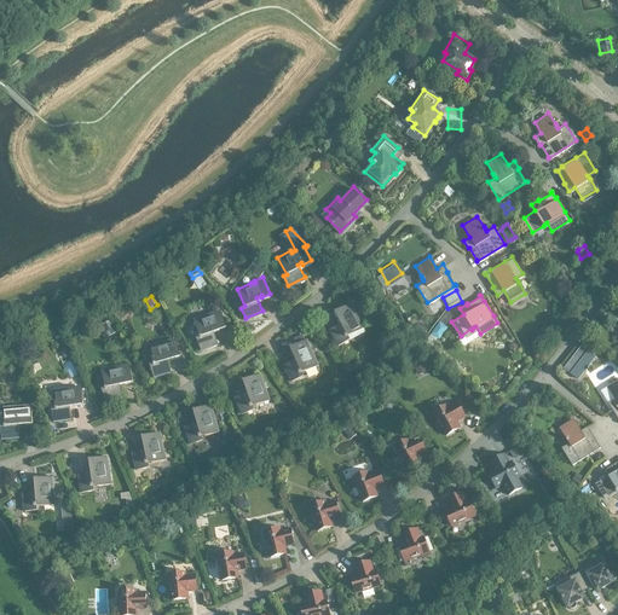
[(350,301),(334,309),(338,317),(340,317),(341,320),(329,326),(338,343),(347,338),(346,335),(363,326),(356,313),(354,314),(352,309),(353,309),(350,301)]
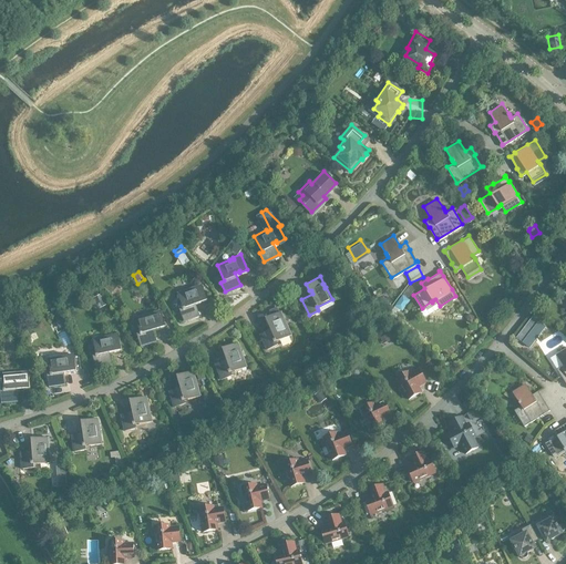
[(189,287),(177,291),(183,308),(179,309),(183,319),(199,314),(195,300),(198,299),(199,301),(207,298),(202,283),(194,286),(194,287),(191,289),(189,287)]
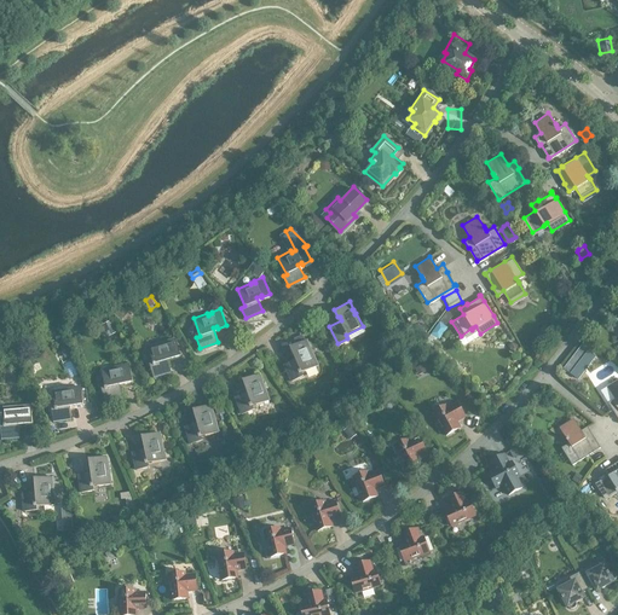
[(109,317),(100,321),(107,334),(115,329),(109,317)]
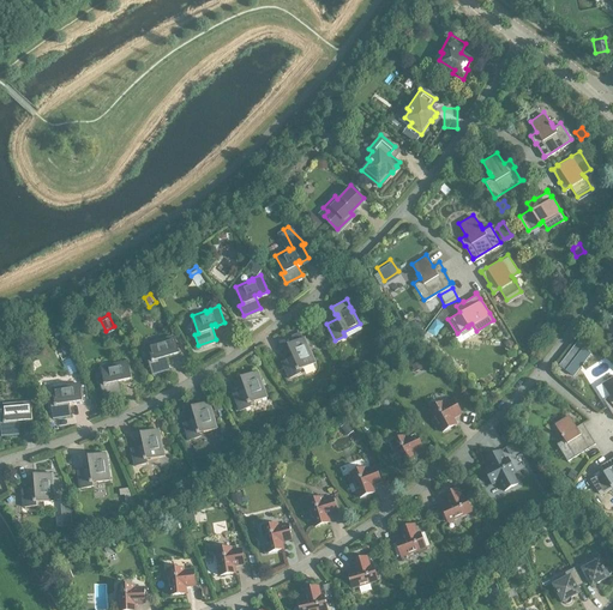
[(434,316),(426,327),(433,332),(436,332),(442,322),(442,320),(434,316)]
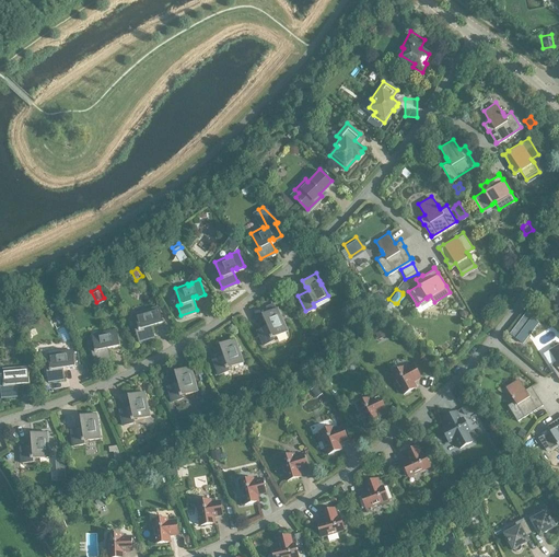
[(147,309),(134,312),(138,329),(135,329),(138,339),(154,335),(150,322),(154,321),(155,323),(163,321),(159,305),(150,308),(151,309),(147,310),(147,309)]
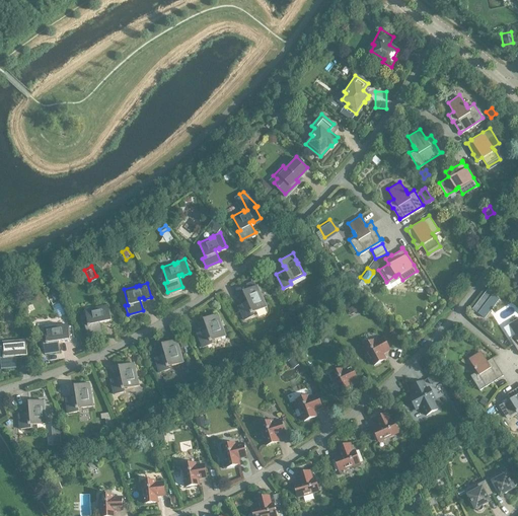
[(247,287),(242,289),(245,296),(247,295),(248,299),(237,303),(243,318),(252,314),(250,311),(266,305),(261,293),(260,294),(257,291),(260,290),(256,283),(254,284),(247,287)]
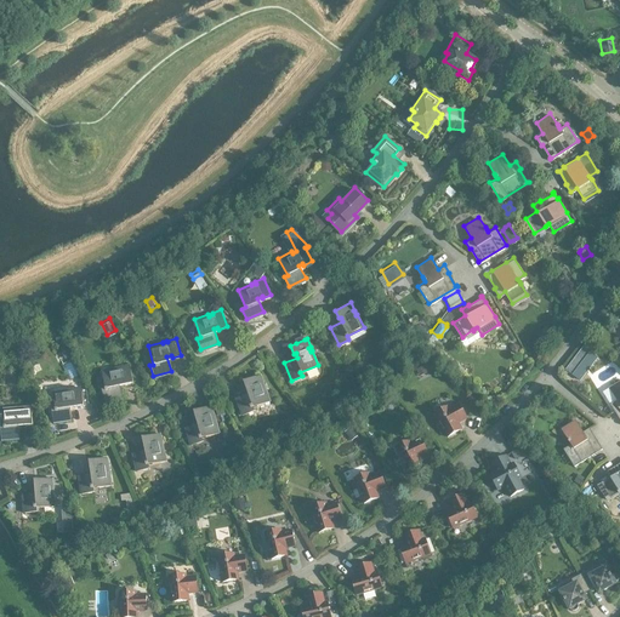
[(67,346),(61,348),(64,356),(70,353),(67,346)]
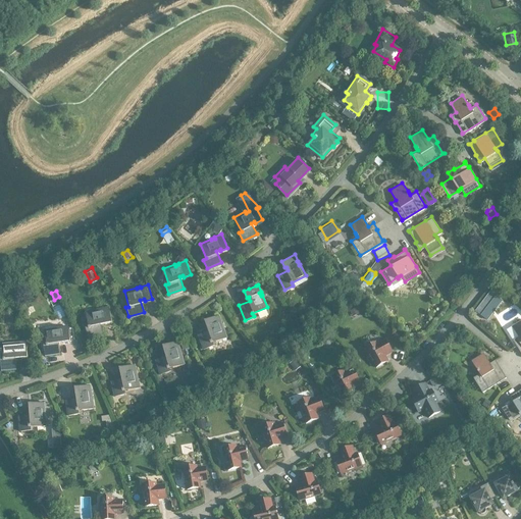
[(490,291),(477,307),(482,310),(480,313),(486,318),(501,300),(496,295),(490,291)]
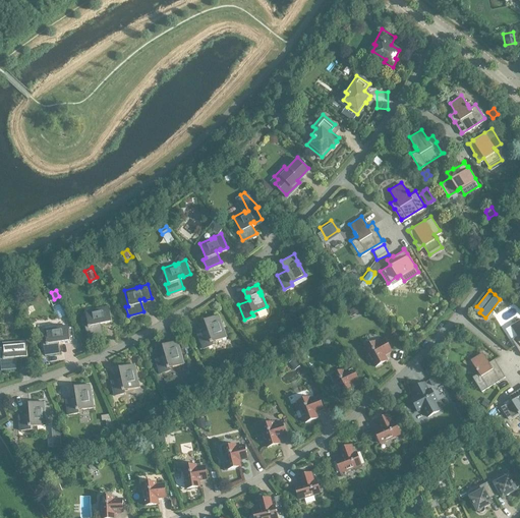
[(58,320),(65,317),(59,304),(53,307),(58,320)]
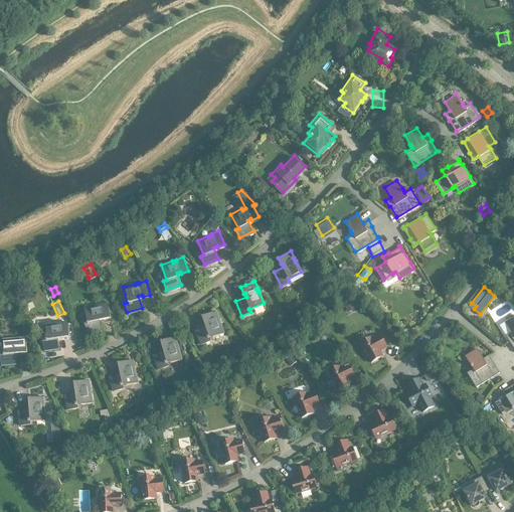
[(96,304),(83,307),(87,322),(83,323),(86,332),(101,328),(99,317),(103,316),(103,318),(110,316),(107,302),(100,303),(100,305),(96,306),(96,304)]
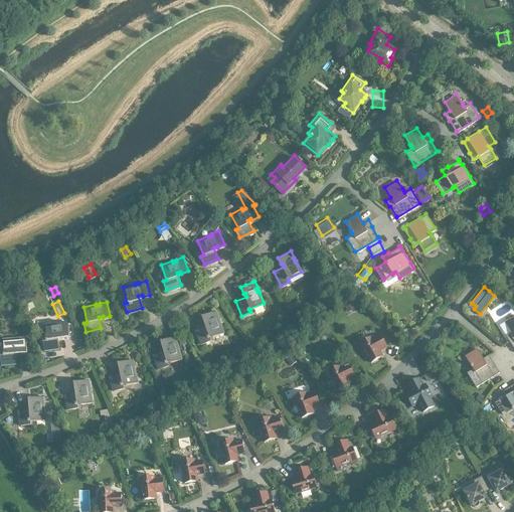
[(215,309),(201,314),(203,321),(205,321),(206,324),(195,328),(200,343),(209,340),(208,337),(223,331),(219,320),(217,320),(216,317),(217,316),(215,309)]
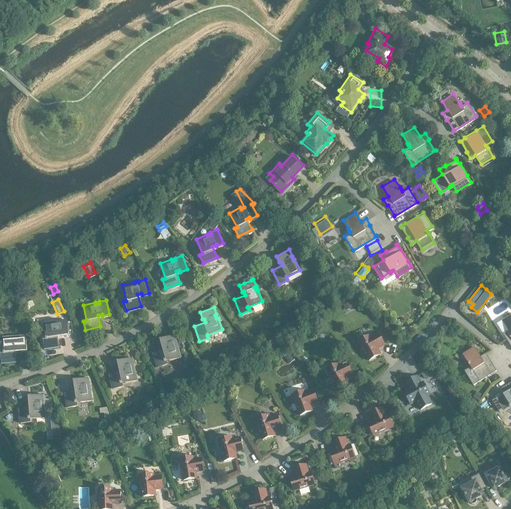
[(502,332),(506,338),(510,345),(510,312),(501,319),(507,328),(502,332)]
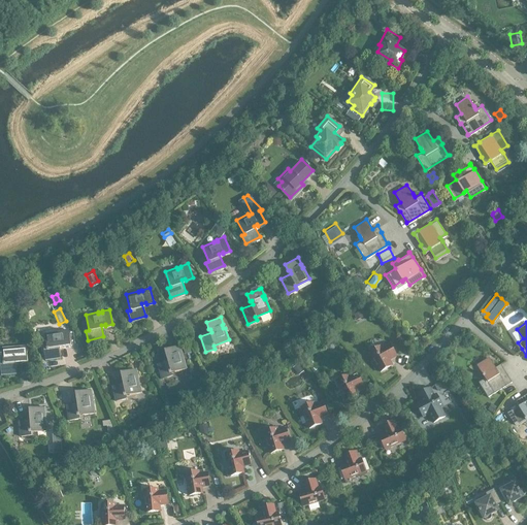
[(46,348),(43,349),(44,358),(61,355),(59,343),(63,342),(63,345),(70,343),(68,328),(61,329),(61,331),(57,331),(57,330),(56,330),(56,326),(44,327),(45,331),(44,331),(46,348)]
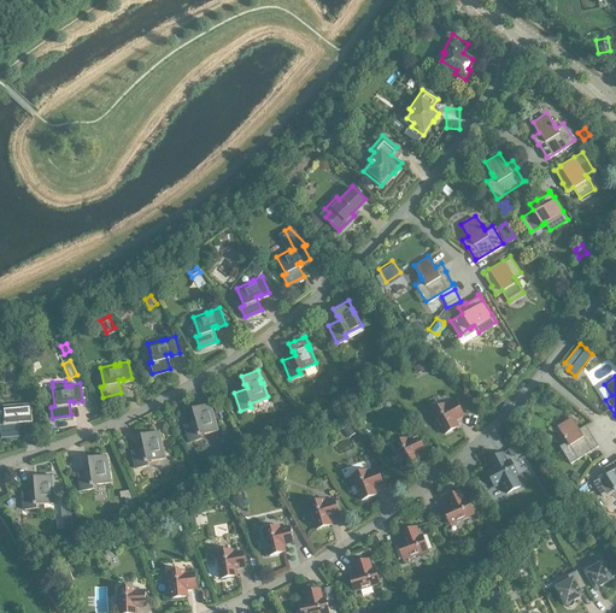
[(388,395),(376,404),(380,407),(391,399),(388,395)]
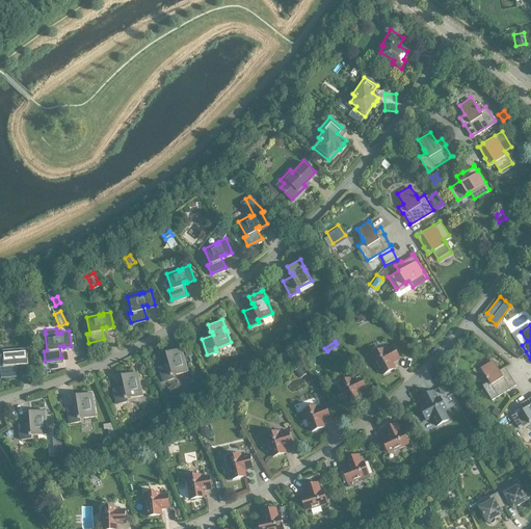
[(385,348),(383,346),(371,352),(382,372),(394,366),(391,361),(399,355),(393,344),(385,348)]
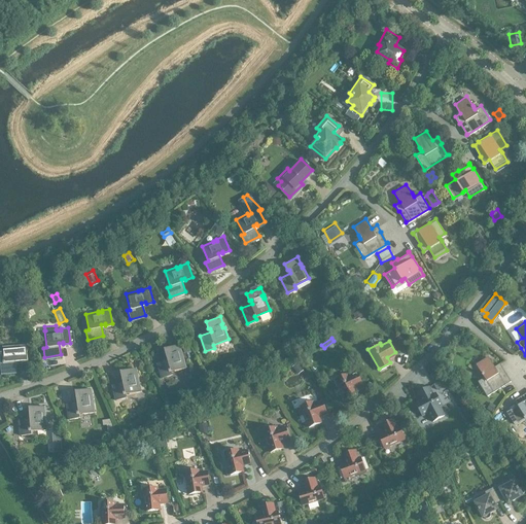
[(189,342),(182,344),(184,349),(186,350),(191,349),(189,342)]
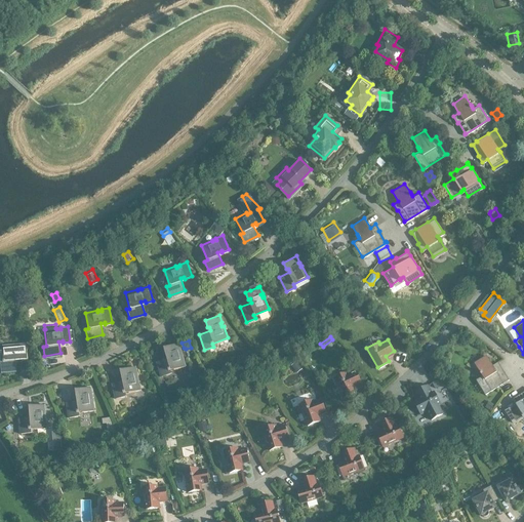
[(177,342),(163,346),(165,353),(167,353),(168,356),(156,359),(161,374),(169,372),(168,369),(185,364),(180,353),(179,353),(178,349),(179,349),(177,342)]
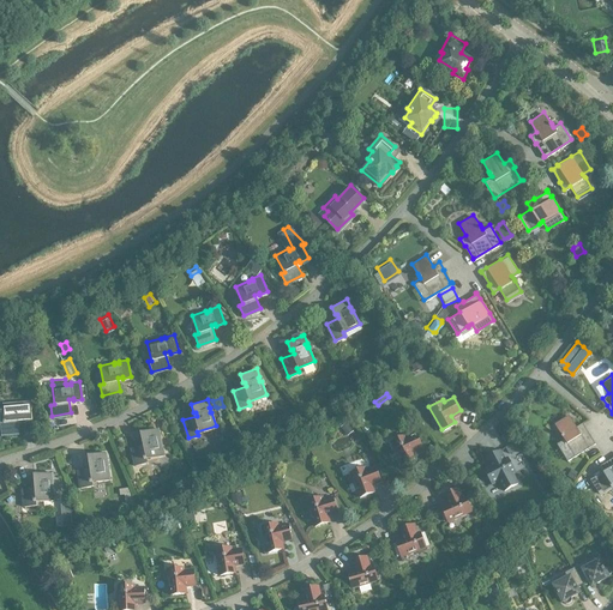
[(17,402),(2,403),(2,408),(0,408),(0,421),(0,433),(19,432),(18,417),(23,417),(23,418),(31,418),(30,400),(22,400),(22,403),(17,403),(17,402)]
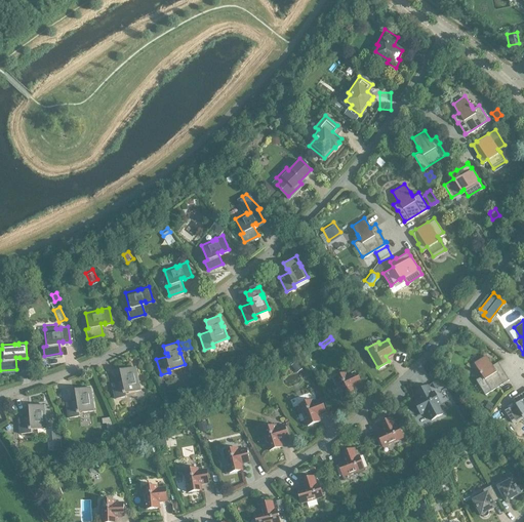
[(484,393),(509,377),(497,360),(492,363),(486,354),(474,361),(481,374),(475,377),(484,393)]
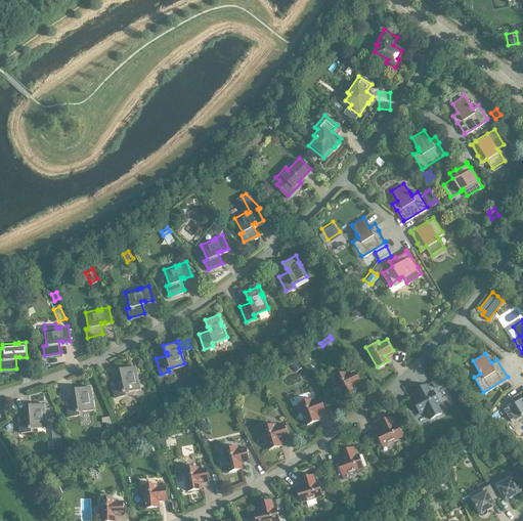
[(293,359),(290,362),(295,368),(298,366),(293,359)]
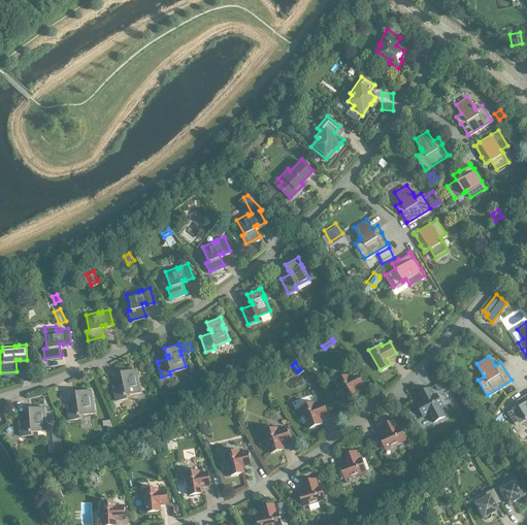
[(135,367),(120,370),(122,378),(124,378),(124,381),(112,384),(116,399),(125,397),(124,394),(140,390),(137,378),(136,379),(135,374),(137,374),(135,367)]
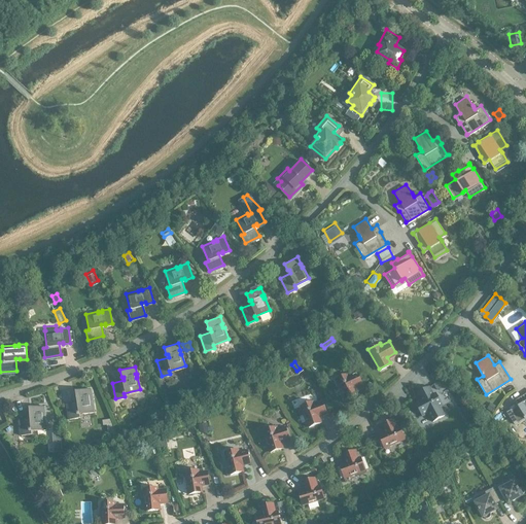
[(348,375),(347,372),(336,377),(345,397),(356,392),(354,386),(362,383),(356,371),(348,375)]
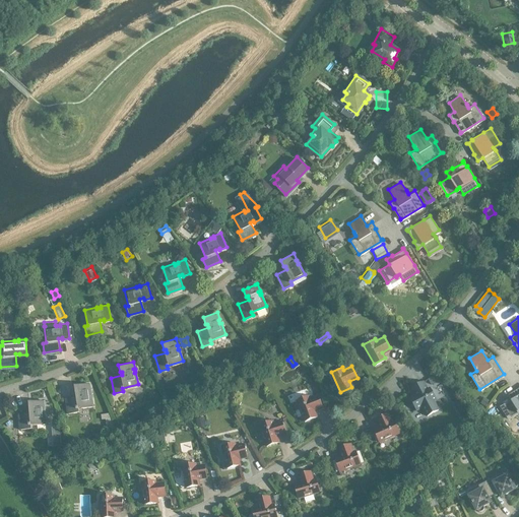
[(428,377),(430,382),(436,378),(434,374),(428,377)]
